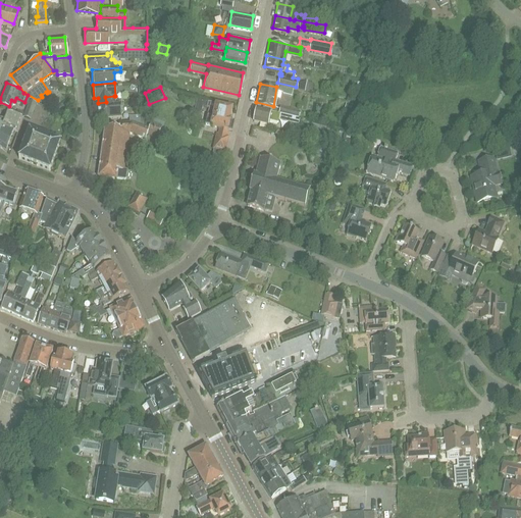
[(106,102),(98,103),(99,116),(120,114),(119,101),(114,101),(114,96),(105,97),(106,102)]
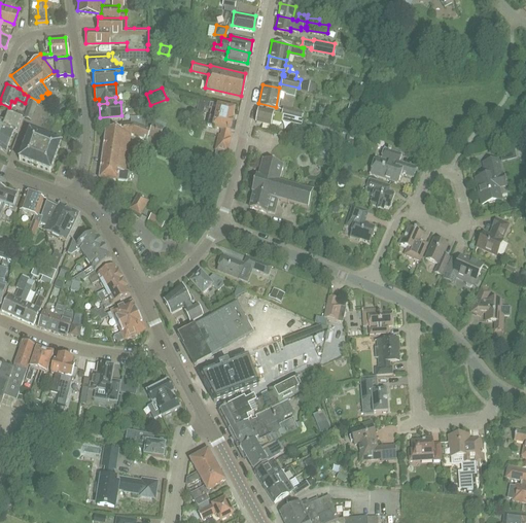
[(31,117),(36,101),(28,98),(23,114),(31,117)]
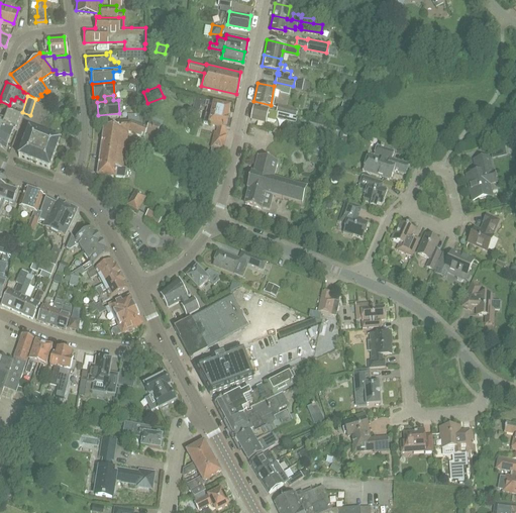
[(200,102),(206,104),(203,120),(208,121),(208,122),(216,123),(215,129),(213,129),(209,145),(222,148),(226,132),(225,131),(226,126),(228,126),(231,117),(226,116),(229,105),(213,102),(213,100),(194,96),(191,106),(198,108),(200,102)]
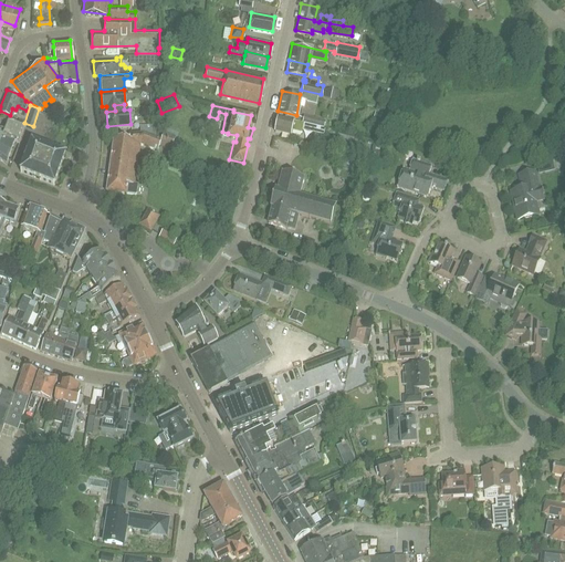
[(380,118),(383,111),(374,108),(372,117),(378,118),(380,118)]
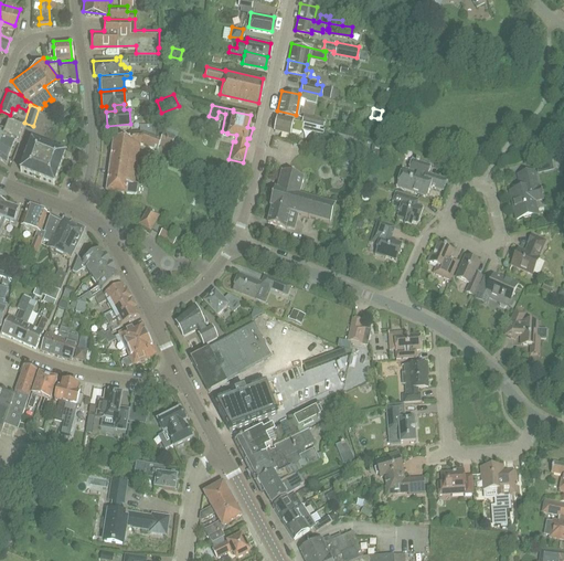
[(301,119),(323,125),(325,118),(302,113),(301,119)]
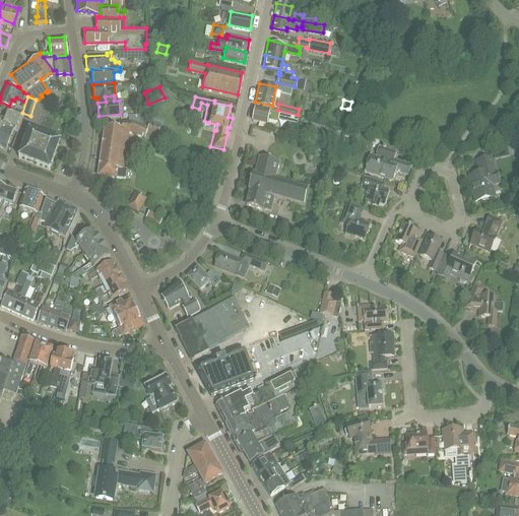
[(298,115),(277,110),(269,108),(255,105),(252,118),(266,121),(267,117),(276,119),(277,116),(297,121),(298,115)]
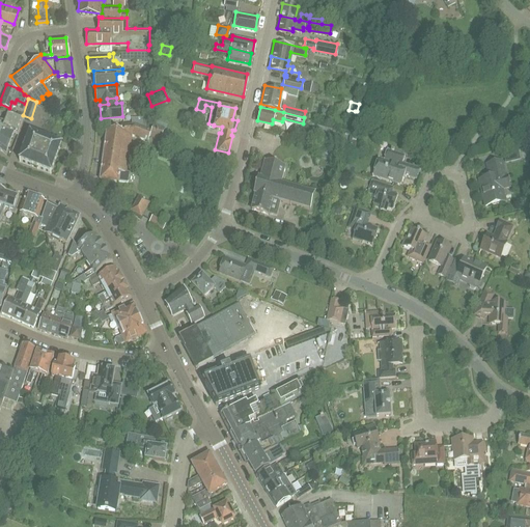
[(1,125),(12,130),(17,131),(22,115),(7,110),(3,119),(4,119),(1,125)]
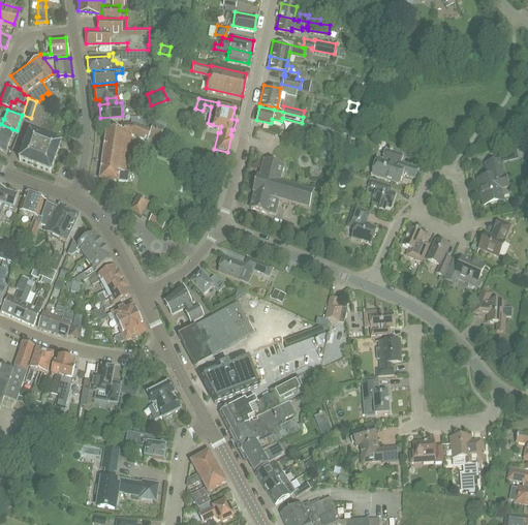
[(133,120),(145,124),(145,114),(130,115),(130,120),(133,120)]
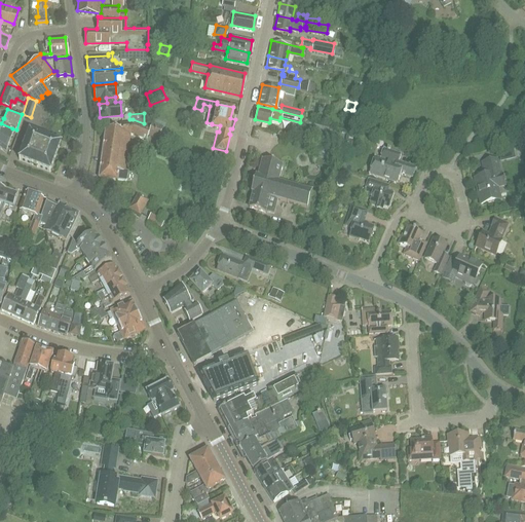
[(115,176),(122,177),(126,178),(127,169),(123,168),(129,132),(145,137),(149,125),(144,123),(133,119),(129,119),(119,120),(118,127),(105,126),(98,175),(115,177),(115,176)]
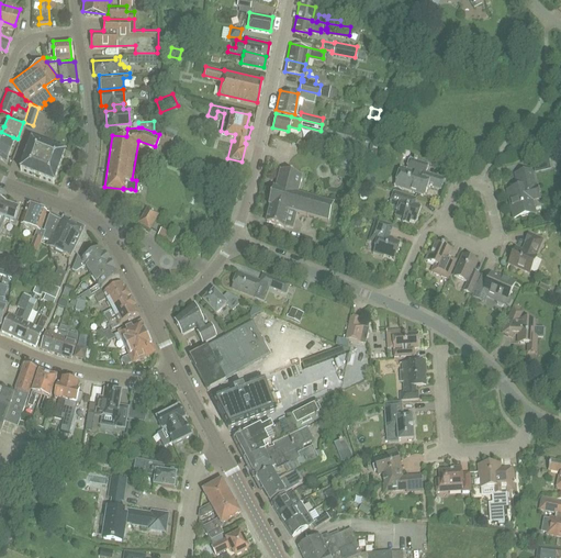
[(335,127),(333,138),(349,143),(352,132),(335,127)]
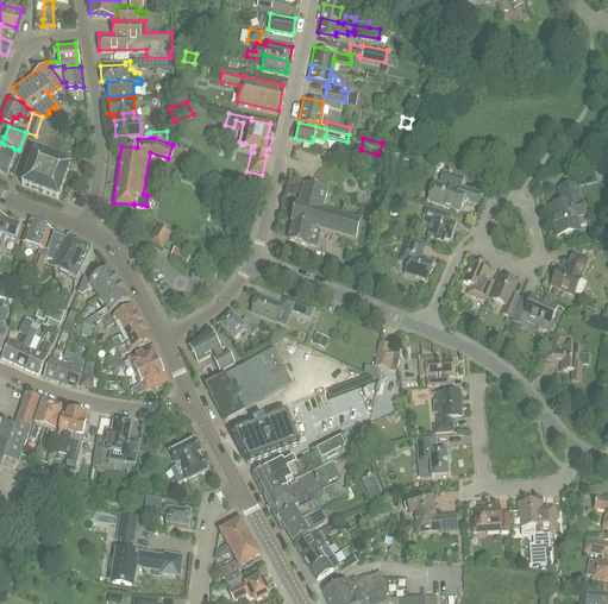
[(0,168),(5,171),(14,149),(1,143),(0,149),(1,149),(0,152),(0,168)]
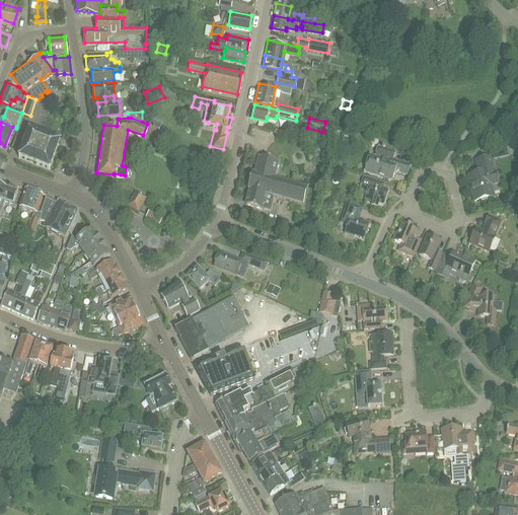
[(40,140),(43,132),(27,126),(17,154),(30,159),(33,149),(37,139),(40,140)]
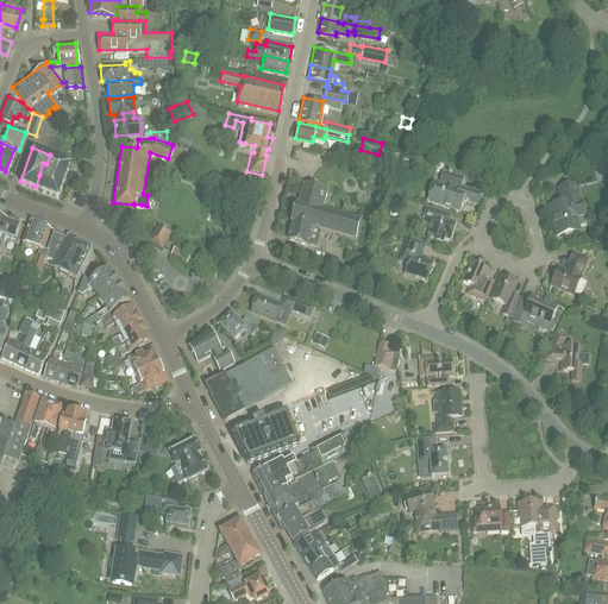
[(39,175),(36,187),(56,195),(68,162),(50,155),(46,164),(43,163),(39,175)]
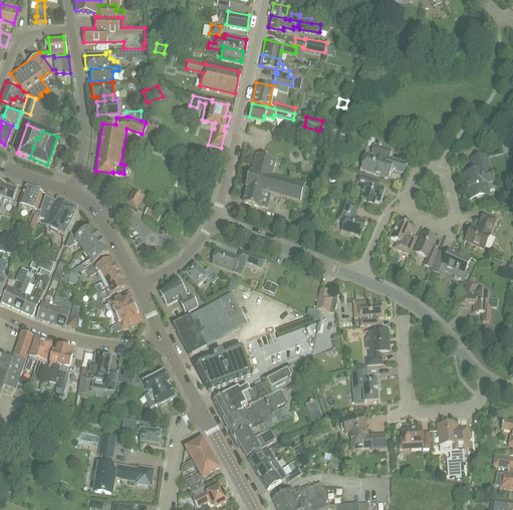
[(370,152),(365,150),(359,167),(388,177),(391,167),(402,171),(406,160),(389,154),(391,148),(380,144),(380,143),(378,143),(377,144),(373,142),(370,152)]
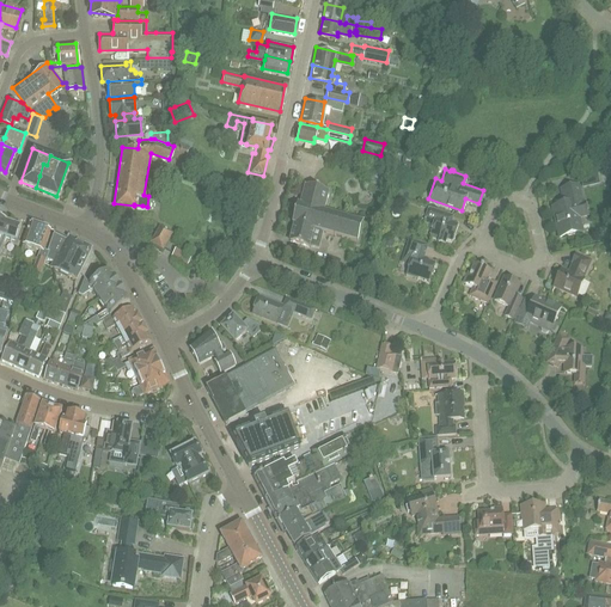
[(293,210),(359,228),(361,219),(322,208),(328,188),(304,181),(299,201),(297,200),(293,210)]
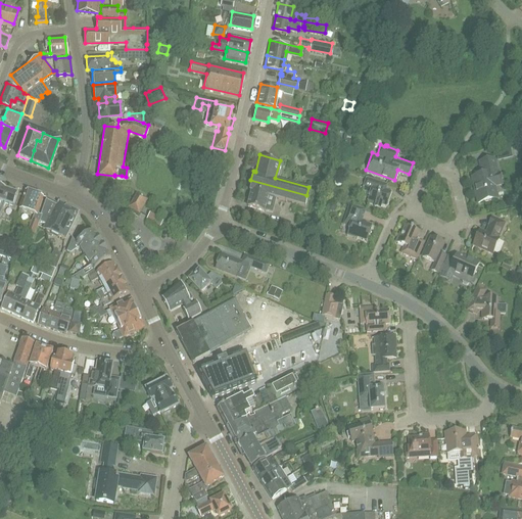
[(481,172),(471,175),(477,200),(493,196),(492,188),(493,188),(492,183),(501,181),(499,171),(496,171),(493,155),(478,159),(481,172)]
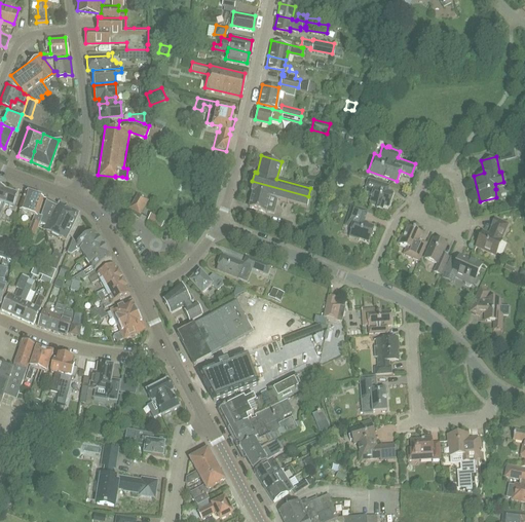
[(388,183),(368,176),(363,188),(371,191),(368,200),(376,203),(376,207),(381,209),(383,203),(387,204),(388,206),(388,202),(390,202),(391,199),(390,197),(392,190),(386,188),(388,183)]
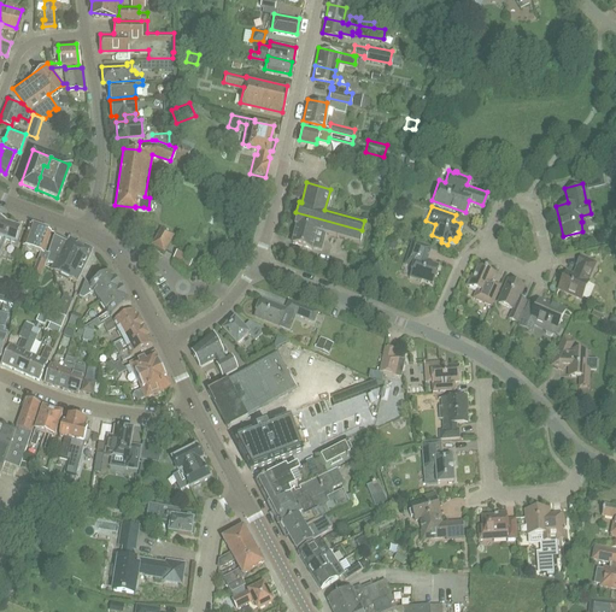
[(321,245),(324,230),(358,240),(362,230),(295,212),(293,222),(295,222),(291,239),(311,245),(311,242),(321,245)]
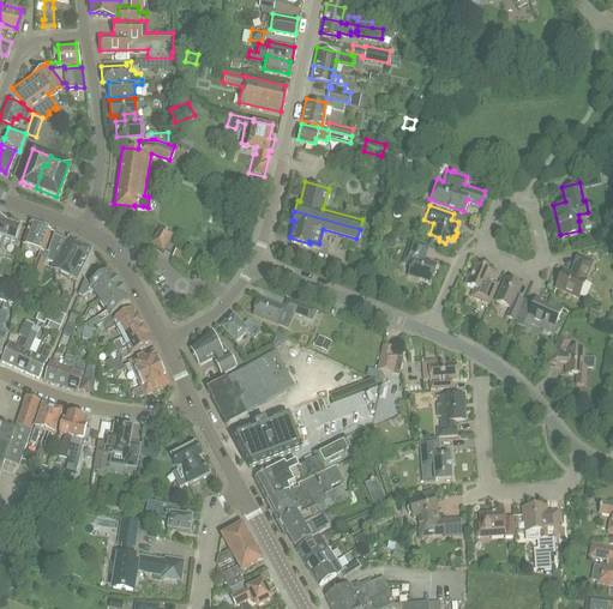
[(0,248),(5,235),(14,239),(16,237),(20,224),(20,223),(6,217),(0,213),(0,248)]
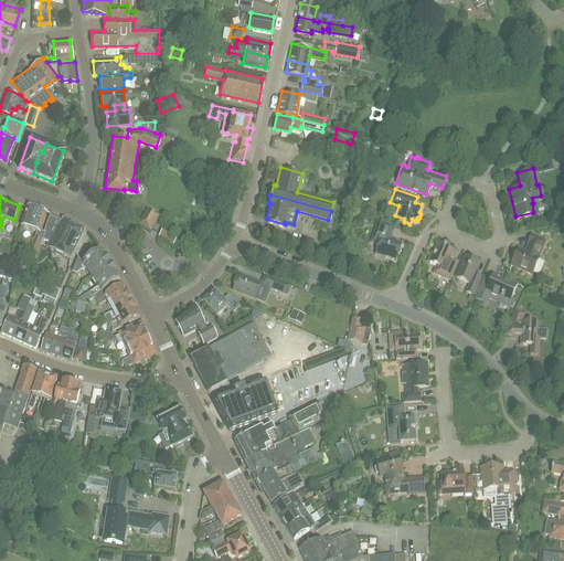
[(44,229),(43,228),(43,229),(39,228),(45,209),(27,202),(21,221),(35,225),(32,234),(33,235),(27,253),(34,254),(42,235),(41,235),(44,229)]
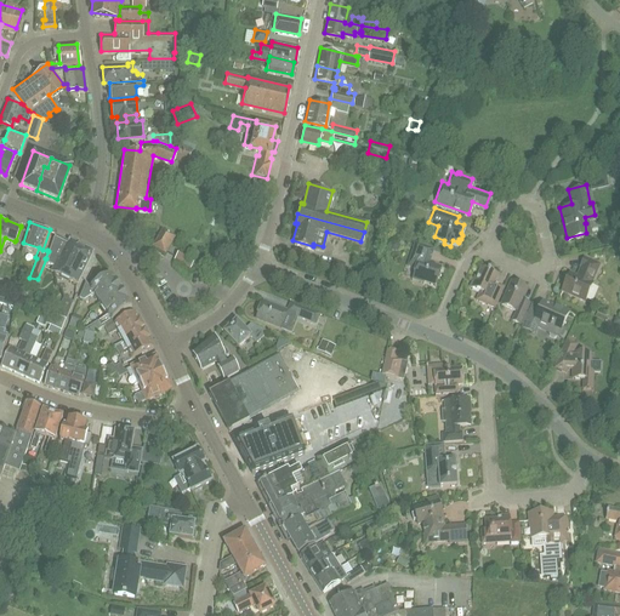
[(174,234),(161,228),(154,239),(152,244),(164,250),(169,243),(174,234)]
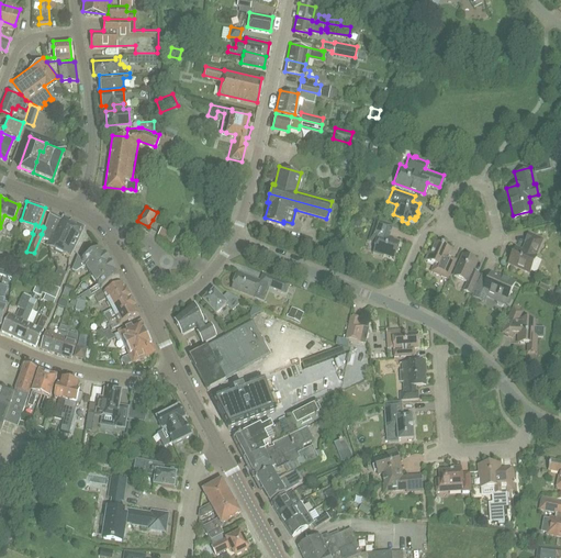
[(41,234),(42,234),(47,237),(45,241),(54,245),(68,216),(63,214),(62,214),(49,210),(43,226),(44,227),(41,234)]
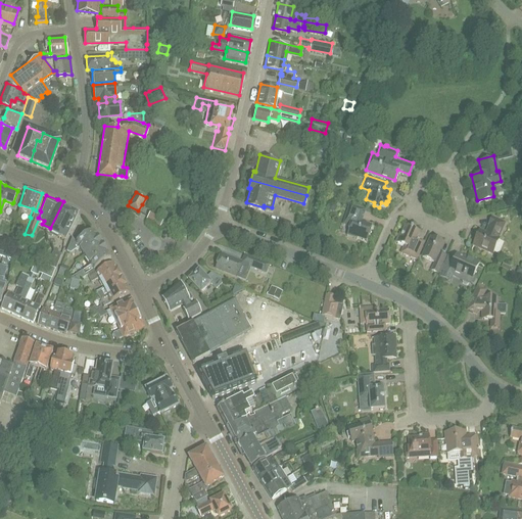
[(63,201),(50,228),(63,235),(77,208),(63,201)]
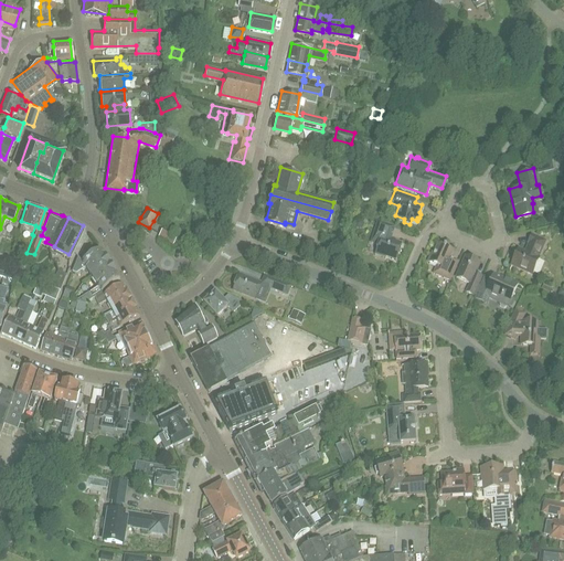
[(376,241),(374,249),(373,252),(384,255),(385,254),(394,257),(395,257),(402,240),(401,240),(400,240),(389,236),(393,223),(376,218),(369,239),(376,241)]
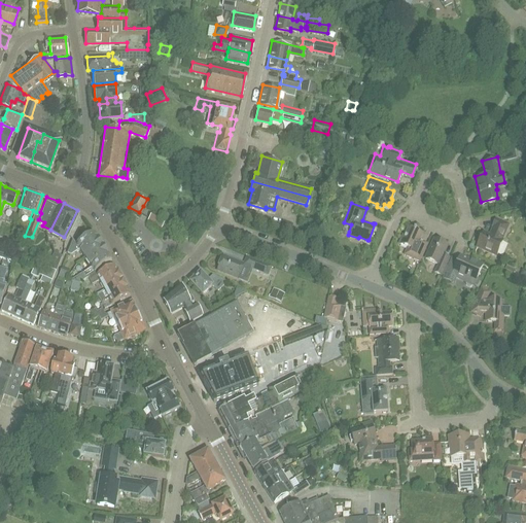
[(147,217),(161,225),(165,218),(151,210),(147,217)]
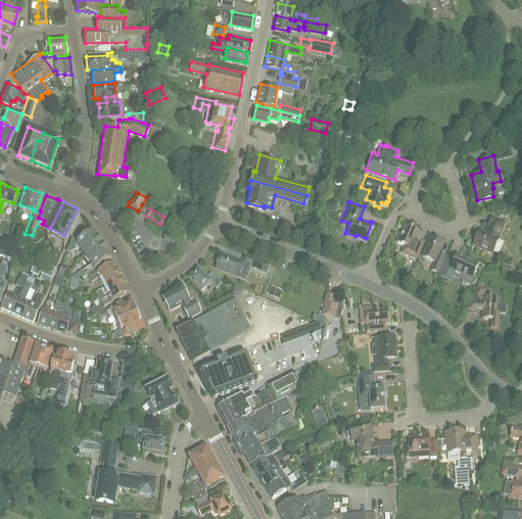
[(485,230),(478,227),(472,241),(491,250),(497,235),(496,235),(503,220),(490,215),(488,221),(488,222),(485,230)]
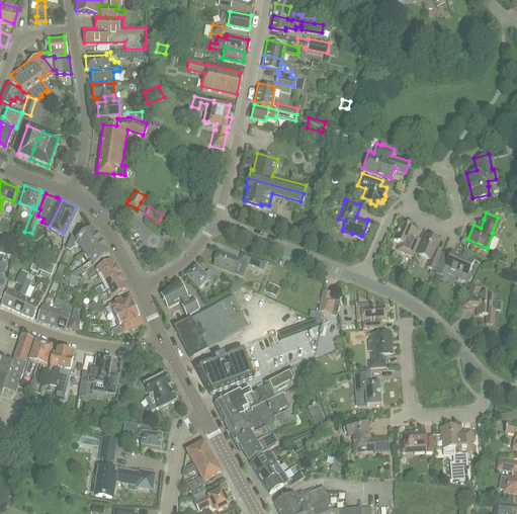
[(413,227),(413,226),(412,225),(409,224),(408,224),(401,221),(398,228),(396,227),(392,237),(400,240),(397,247),(412,253),(419,237),(411,234),(413,227)]
